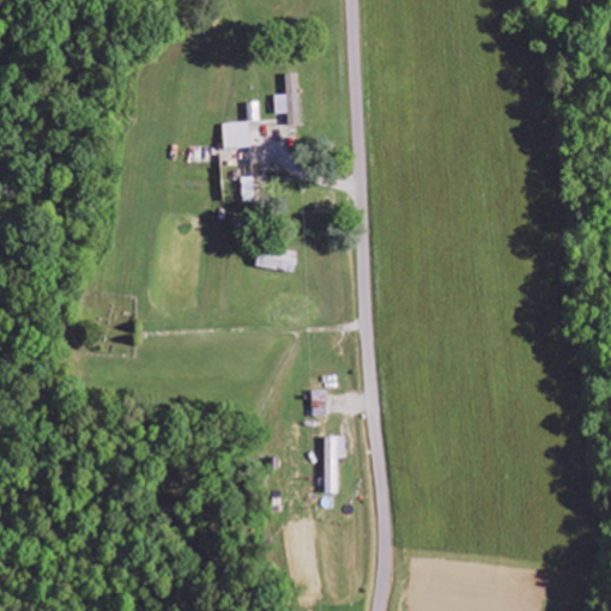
[(274,114),(288,113),(288,125),(298,125),(296,73),(284,73),(285,94),(273,94),(274,114)]
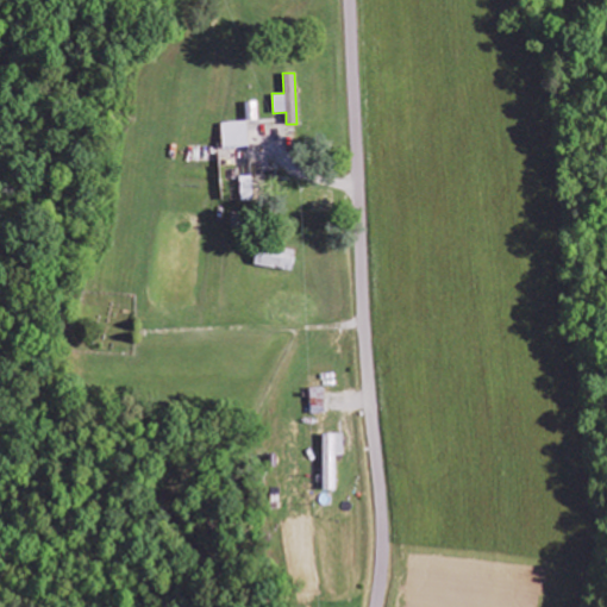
[(221,146),(248,146),(246,120),(220,121),(221,146)]
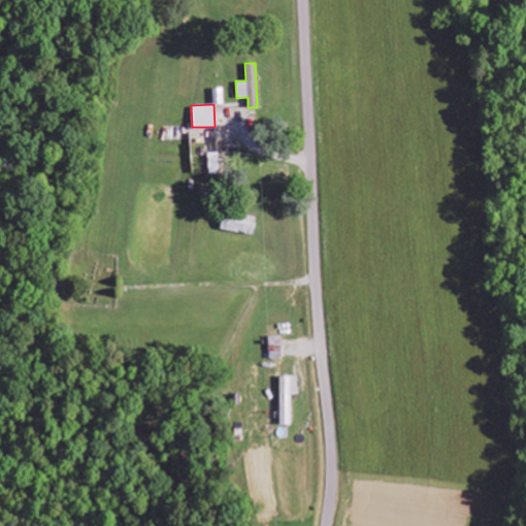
[(253,233),(255,217),(222,212),(220,230),(253,233)]
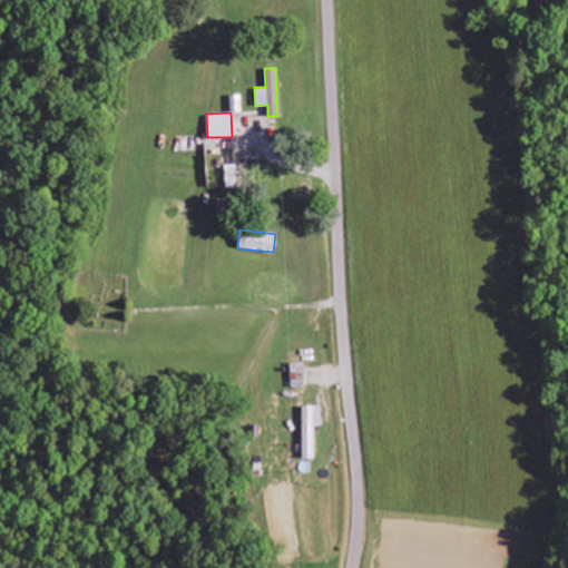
[(303,382),(302,361),(289,361),(290,378),(295,378),(295,382),(303,382)]
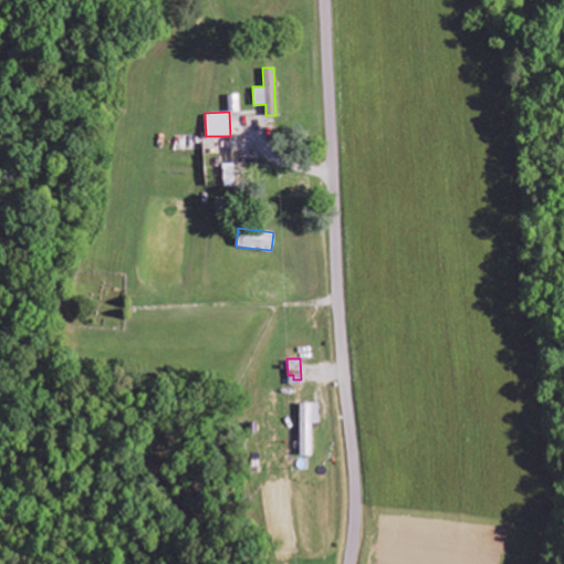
[(311,453),(311,421),(317,421),(317,400),(298,401),(299,453),(311,453)]
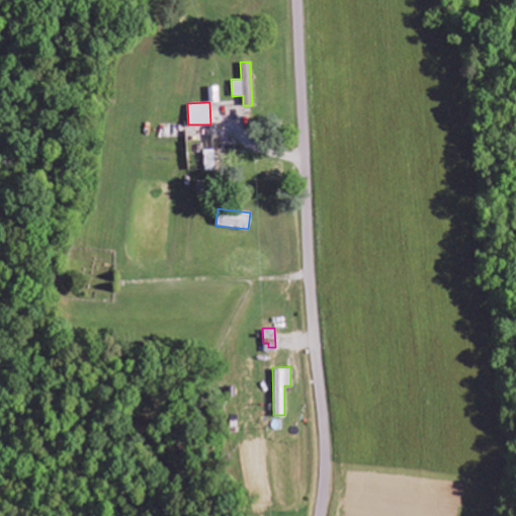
All buildings are outlined.
